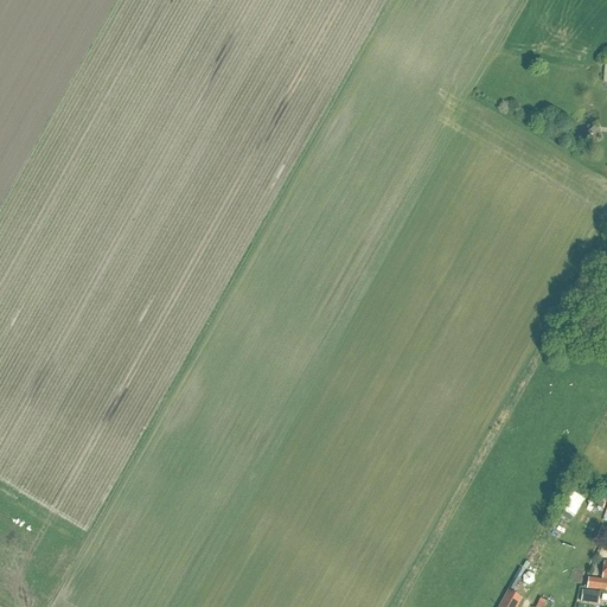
[(593,89),(594,66),(583,66),(583,89),(593,89)]
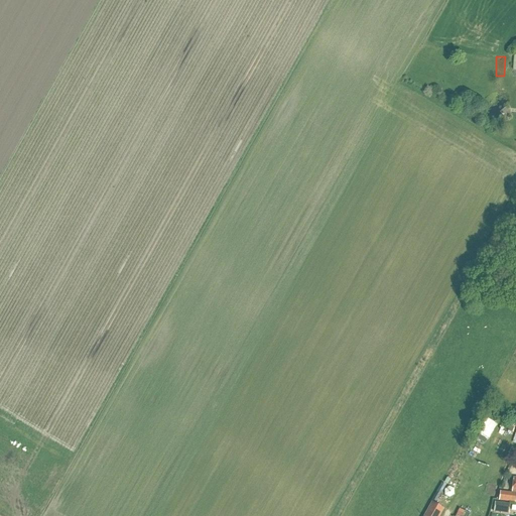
[(515,479),(513,479),(511,493),(500,492),(499,501),(515,503),(515,479)]
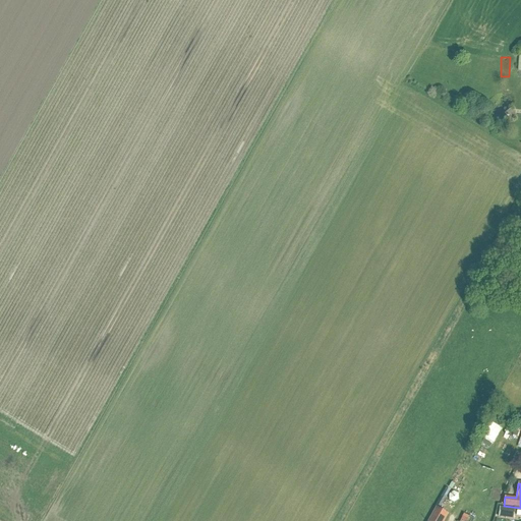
[(449,495),(449,500),(454,503),(458,500),(458,495),(453,491),(449,495)]
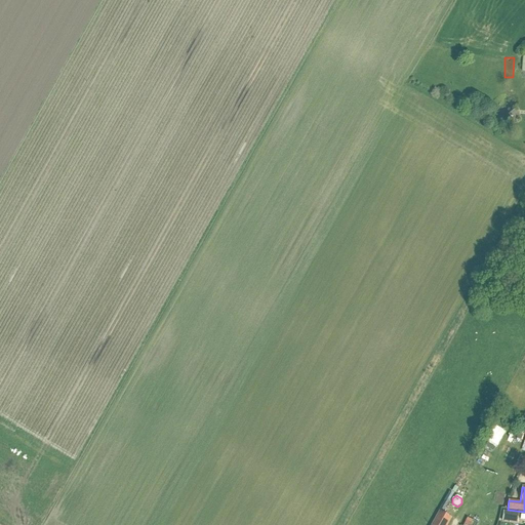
[(439,511),(431,524),(447,524),(451,518),(439,511)]
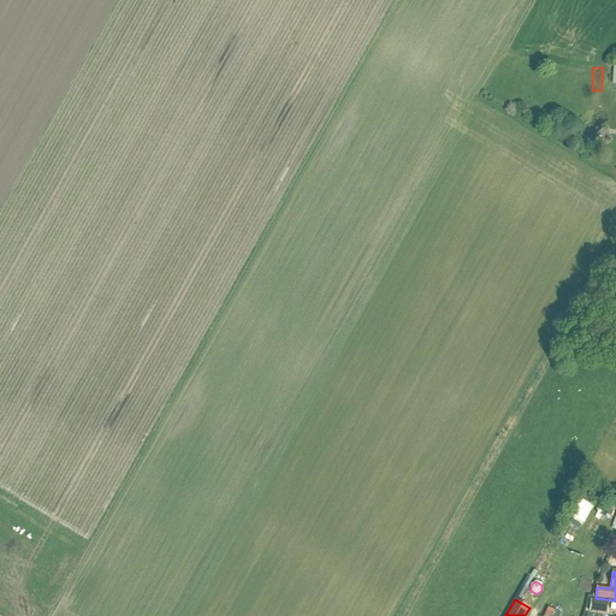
[(590,611),(608,614),(609,602),(591,599),(590,611)]
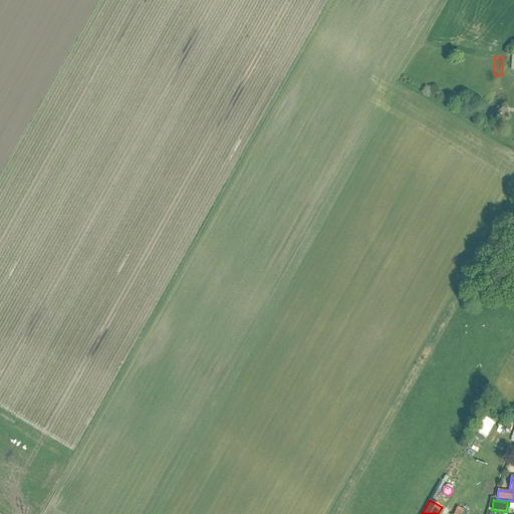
[(404,513),(419,513),(423,508),(412,501),(404,513)]
